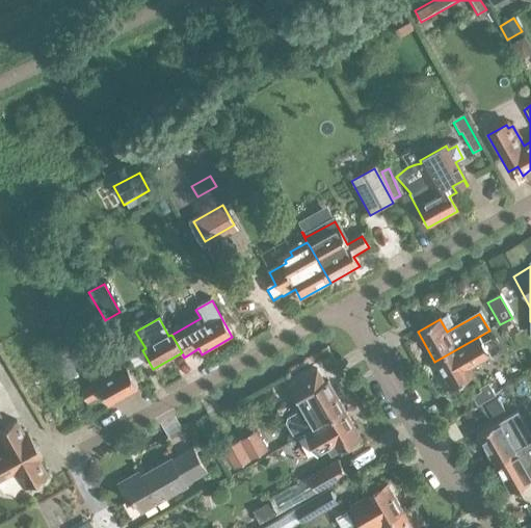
[(521,333),(512,318),(500,324),(498,325),(507,341),(521,333)]
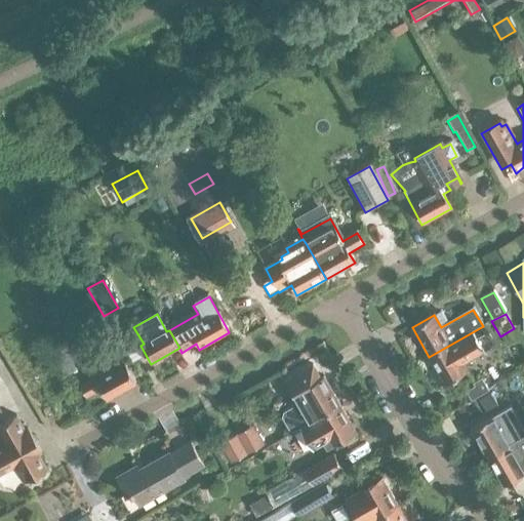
[(64,374),(77,368),(59,331),(45,338),(64,374)]
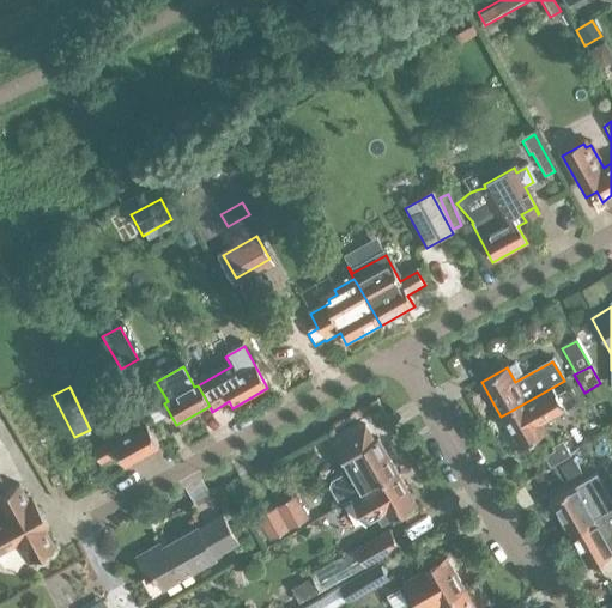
[(551,388),(501,417),(520,451),(545,437),(540,429),(574,408),(575,402),(570,394),(564,391),(556,396),(551,388)]
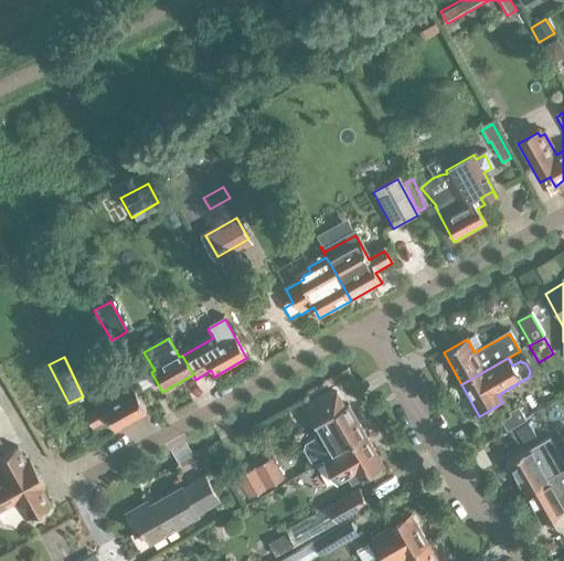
[(118,397),(85,416),(93,431),(109,422),(115,432),(147,414),(134,391),(119,400),(118,397)]
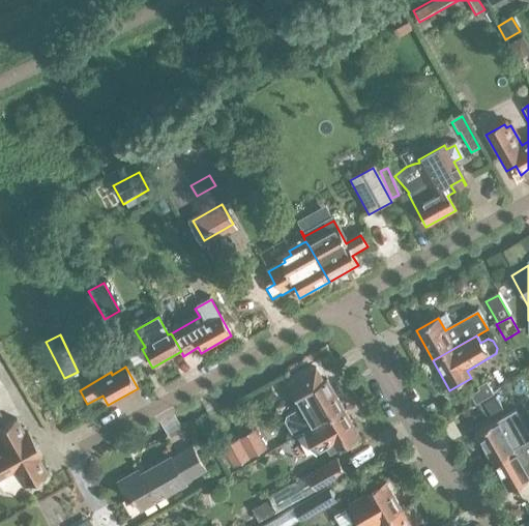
[(343,411),(326,382),(322,384),(315,370),(288,385),(295,400),(299,405),(298,410),(286,417),(284,422),(291,435),(296,437),(301,434),(343,411)]
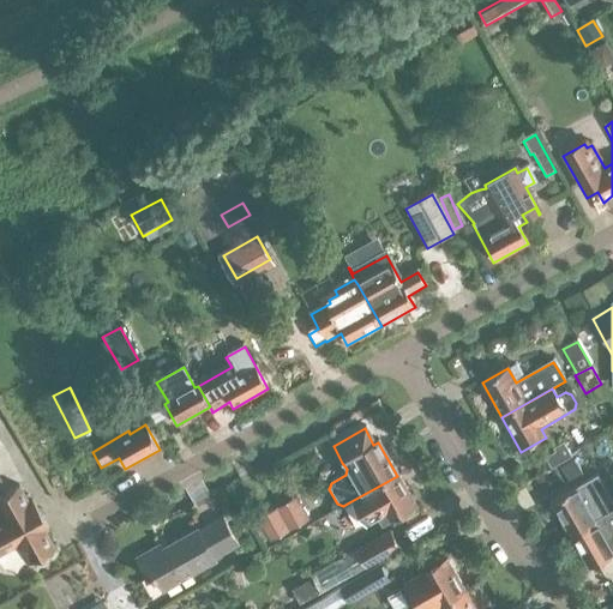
[(551,470),(571,458),(563,444),(553,450),(554,453),(545,459),(551,470)]
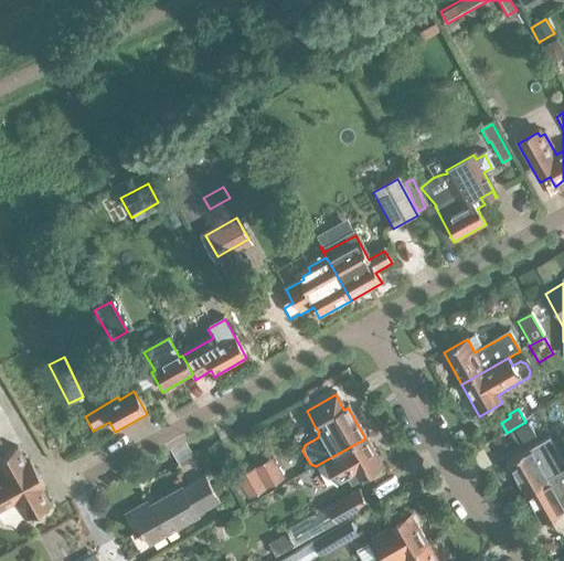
[(365,438),(321,463),(336,488),(351,479),(354,486),(370,477),(373,483),(384,476),(381,470),(383,469),(365,438)]
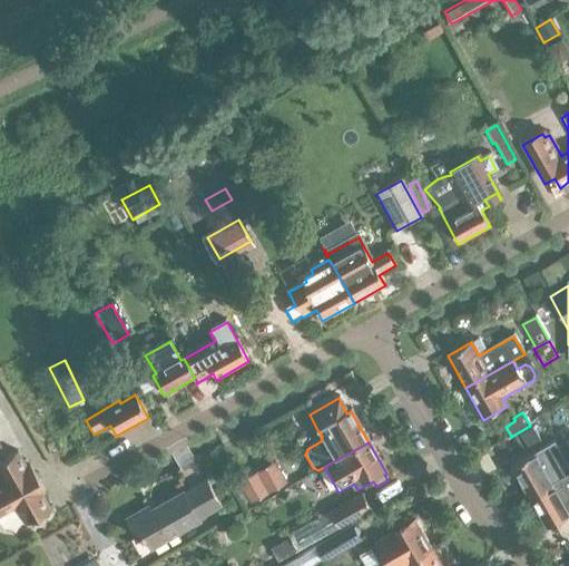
[(25,469),(16,454),(0,461),(0,484),(0,517),(15,509),(23,526),(48,511),(39,496),(43,494),(28,467),(25,469)]
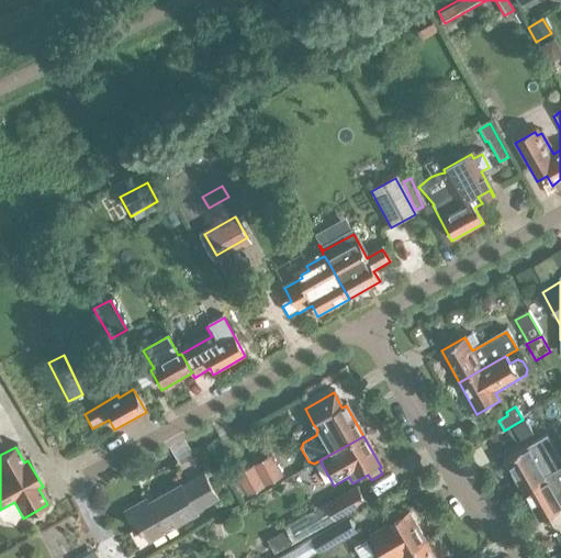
[(504,461),(522,491),(560,468),(560,456),(556,448),(543,455),(546,458),(537,462),(528,447),(504,461)]
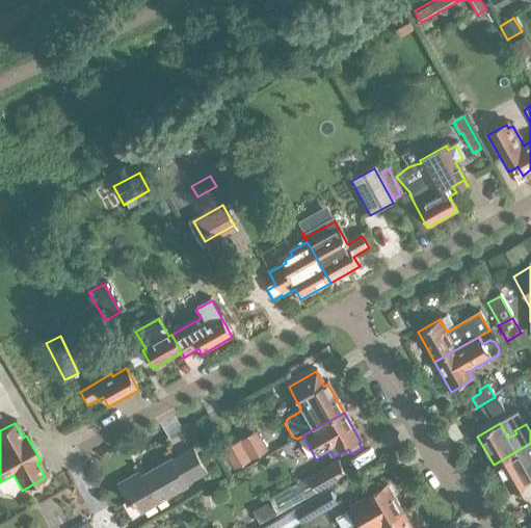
[(235,471),(266,453),(255,433),(224,450),(235,471)]
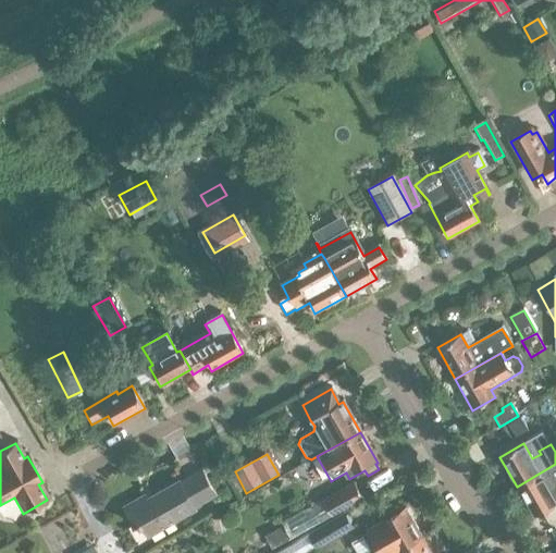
[(555,502),(550,491),(555,487),(555,464),(517,487),(534,518),(555,505),(555,502)]
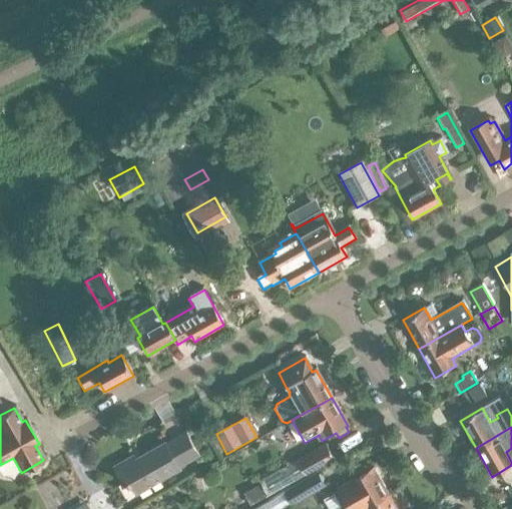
[(113,468),(123,486),(127,484),(129,488),(130,487),(135,497),(180,472),(178,469),(198,457),(185,434),(165,446),(164,444),(135,460),(133,457),(113,468)]
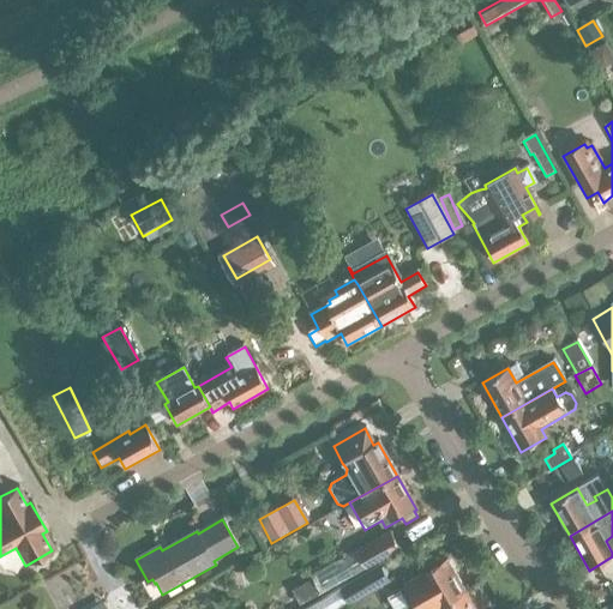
[(391,532),(355,553),(366,571),(402,550),(391,532)]
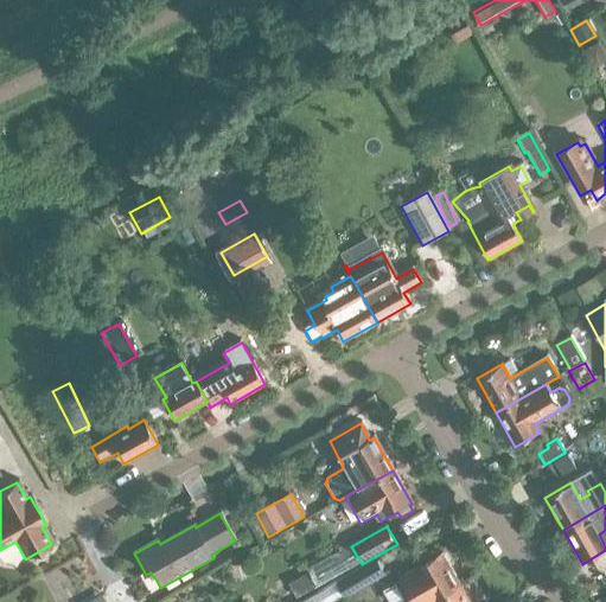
[(362,564),(351,546),(307,572),(308,574),(288,586),(297,601),(362,564)]
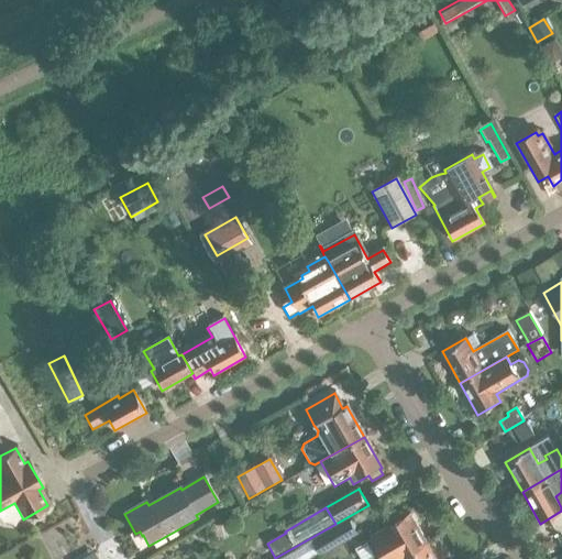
[(406,558),(427,547),(410,516),(398,523),(397,522),(396,522),(394,521),(392,521),(390,521),(389,521),(388,522),(388,523),(387,523),(387,524),(386,525),(386,526),(387,528),(387,529),(371,538),(379,555),(374,558),(406,558)]
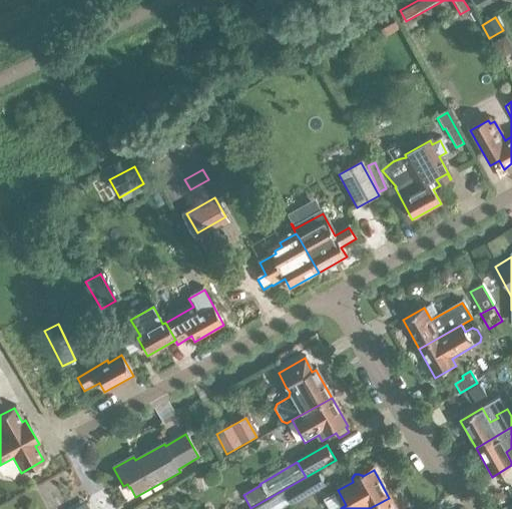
[(317,473),(283,494),(291,508),(317,508),(319,507),(312,496),(325,488),(317,473)]
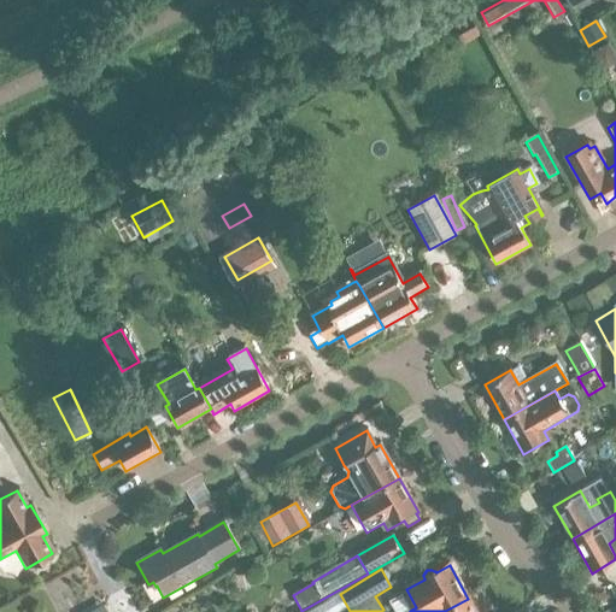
[(475,611),(468,599),(445,611),(475,611)]
